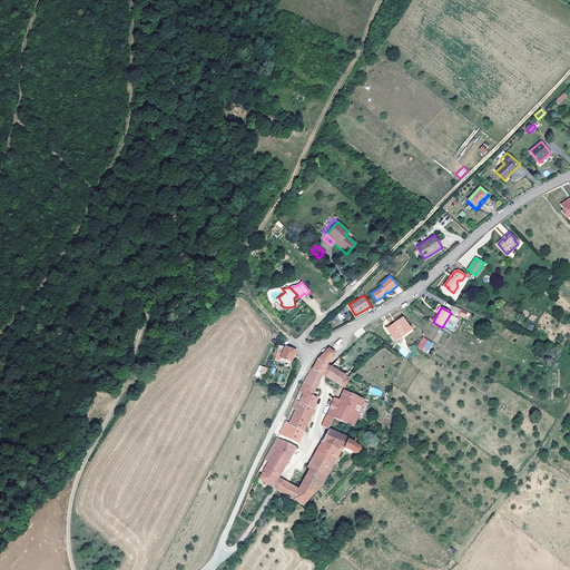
[(471,314),(463,310),(460,315),(469,320),(471,314)]
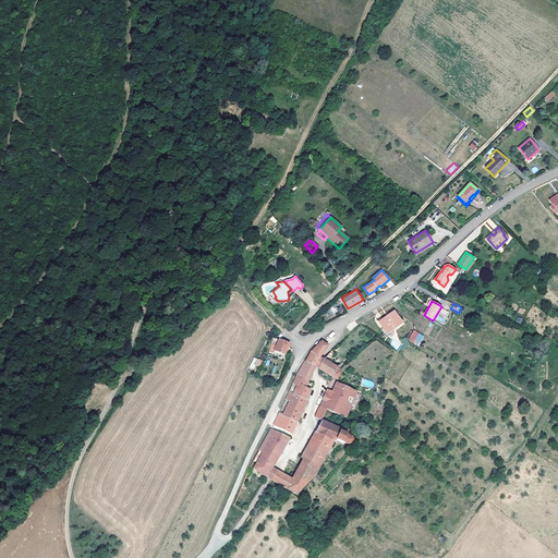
[(401,323),(393,312),(379,322),(383,328),(387,334),(392,329),(401,323)]
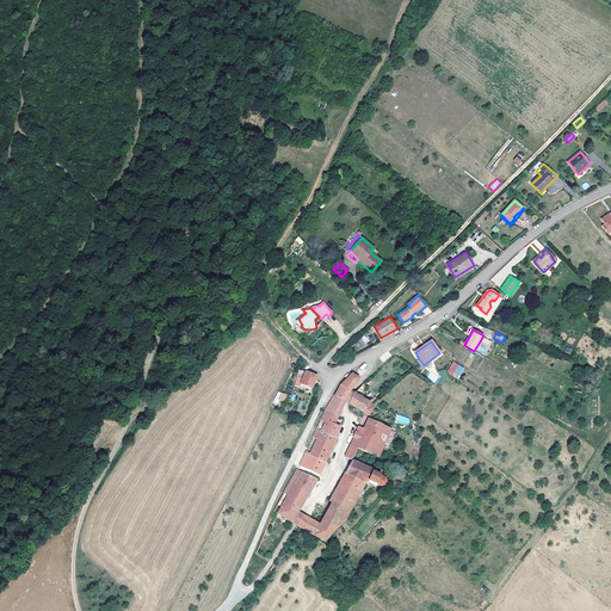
[(388,351),(380,358),(383,363),(392,356),(388,351)]
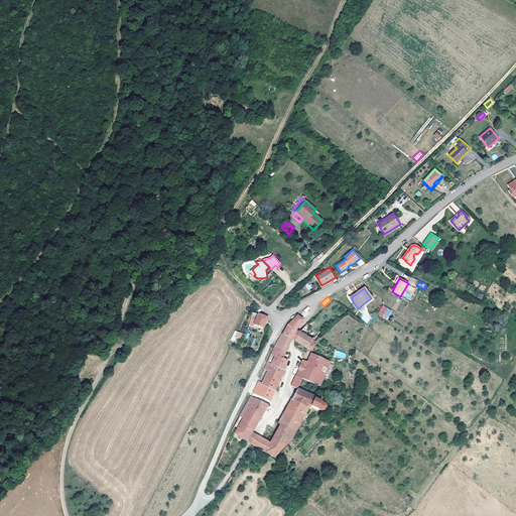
[(354,303),(352,304),(357,311),(359,309),(361,310),(365,306),(363,304),(358,308),(354,303)]
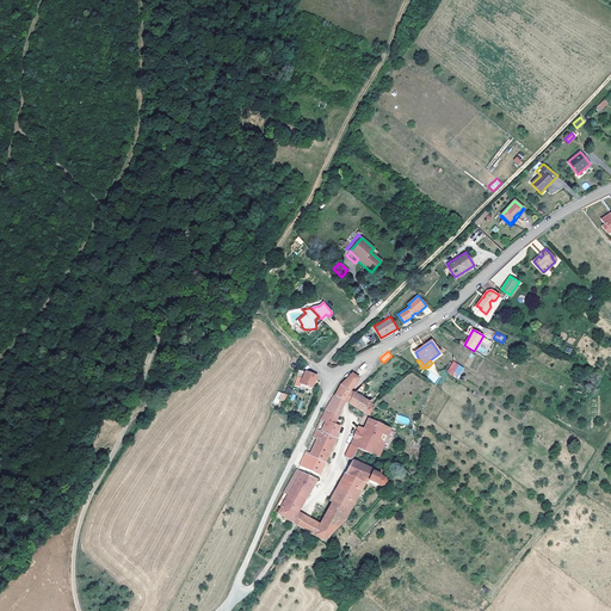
[(454,363),(448,371),(451,374),(457,377),(463,369),(454,363)]
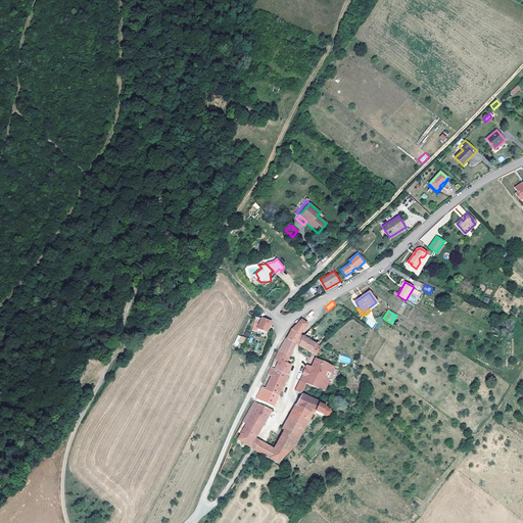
[(271,322),(256,317),(252,330),(256,331),(257,328),(267,332),(271,322)]
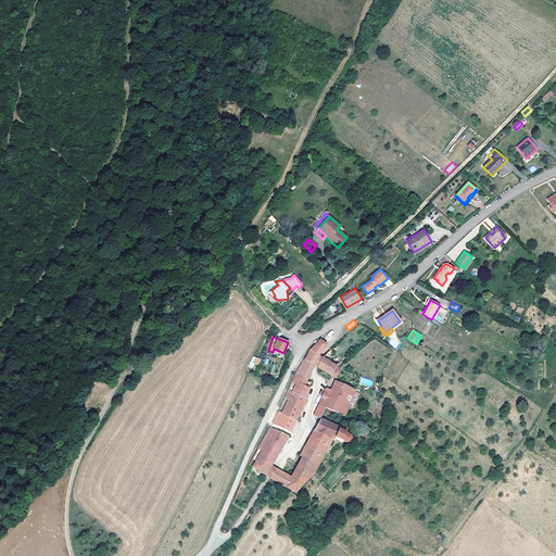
[(320,339),(315,345),(310,350),(305,361),(315,365),(319,355),(327,344),(320,339)]
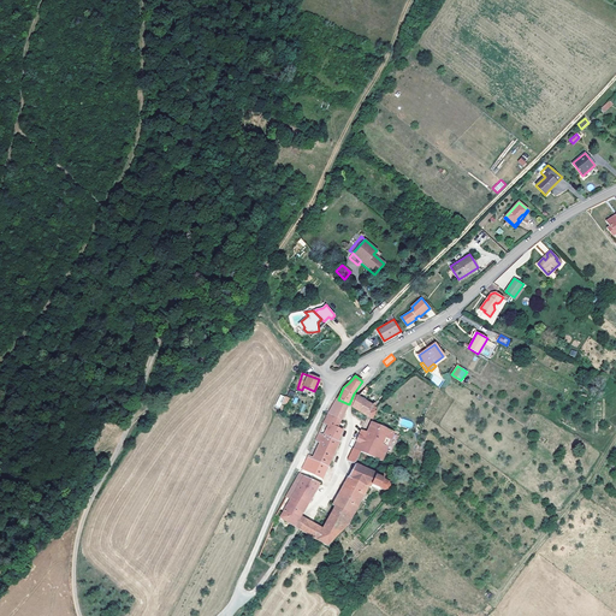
[(356,396),(351,407),(360,412),(362,413),(367,416),(372,419),(375,412),(374,410),(377,407),(374,407),(356,396)]
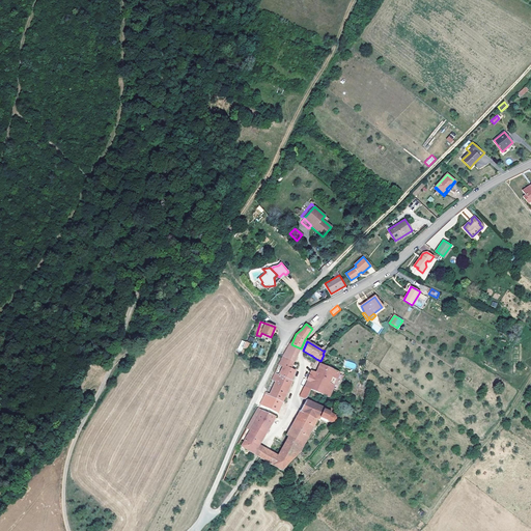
[(291,344),(290,343),(283,356),(295,361),(301,348),(291,344)]
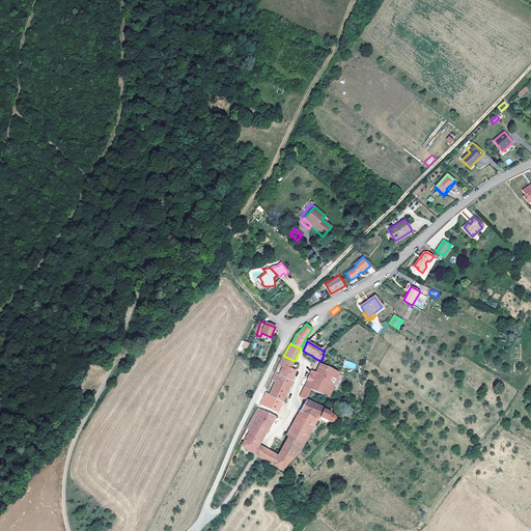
[(283,356),(280,363),(276,372),(291,380),(294,375),(296,370),(291,368),(295,361),(283,356)]
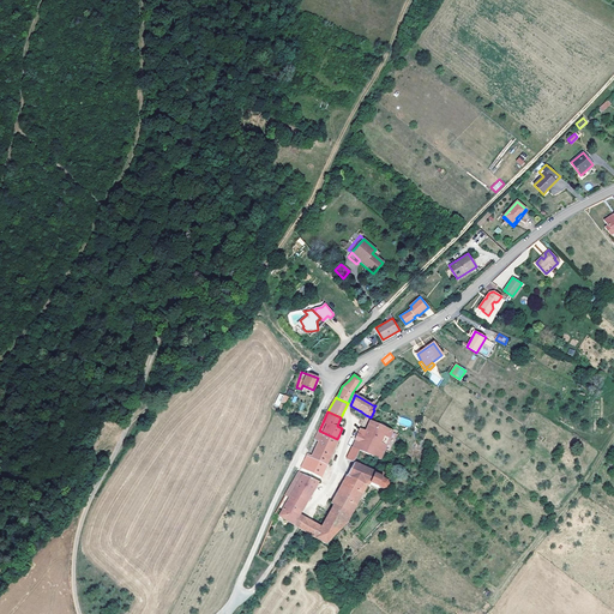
[(366,431),(360,428),(357,437),(353,446),(359,450),(380,459),(392,431),(369,421),(366,431)]
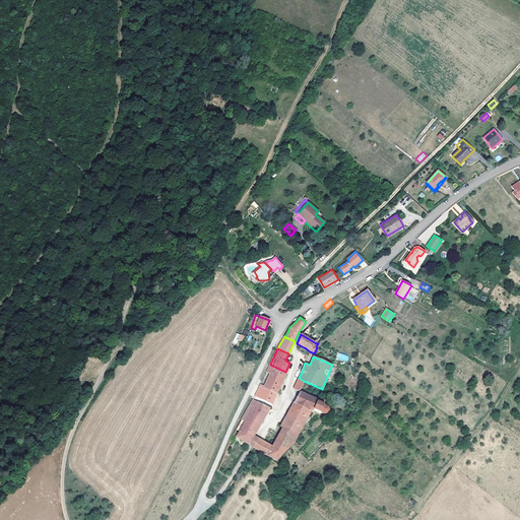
[(266,372),(270,374),(264,386),(263,387),(276,394),(279,388),(286,372),(285,372),(270,365),(266,372)]
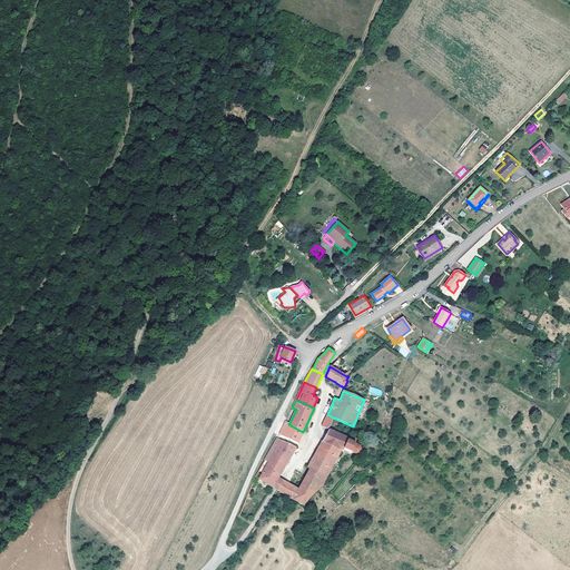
[(333,418),(327,414),(322,425),(327,429),(333,418)]
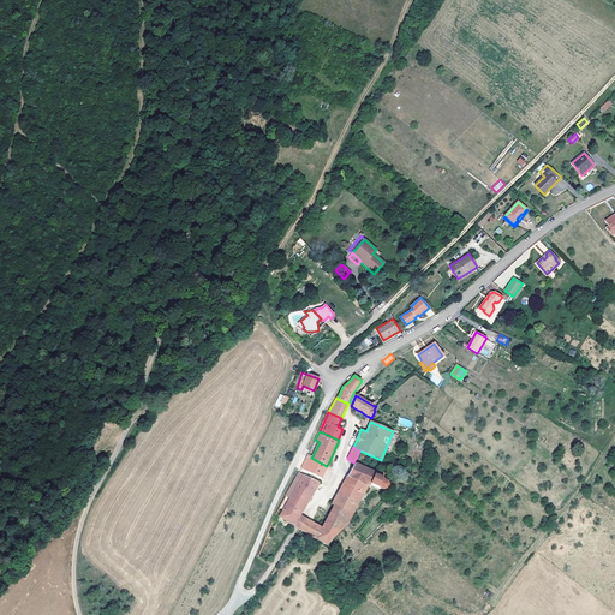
[(309,458),(308,457),(302,469),(321,478),(323,473),(327,466),(311,458),(309,458)]
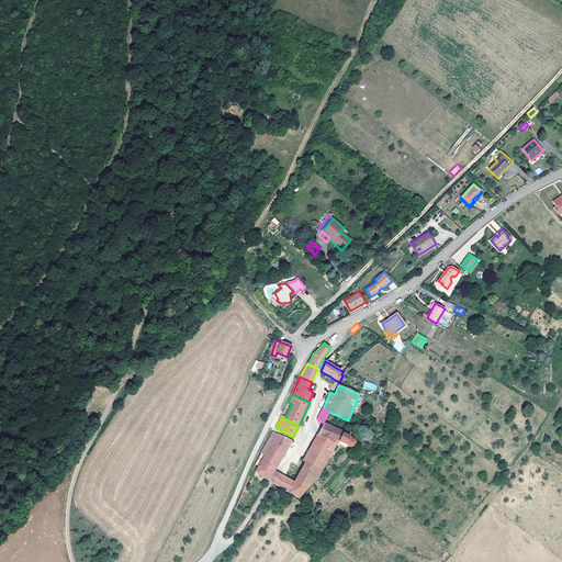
[(344,433),(324,424),(317,435),(336,444),(338,445),(339,444),(350,448),(355,447),(356,442),(355,439),(350,437),(351,433),(345,430),(344,433)]
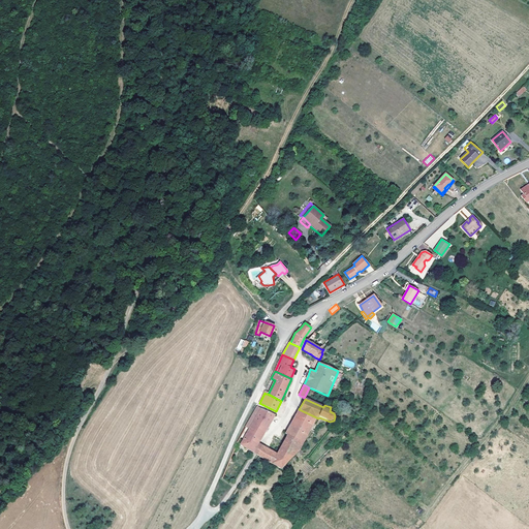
[(275,414),(258,406),(238,442),(253,452),(258,443),(275,414)]
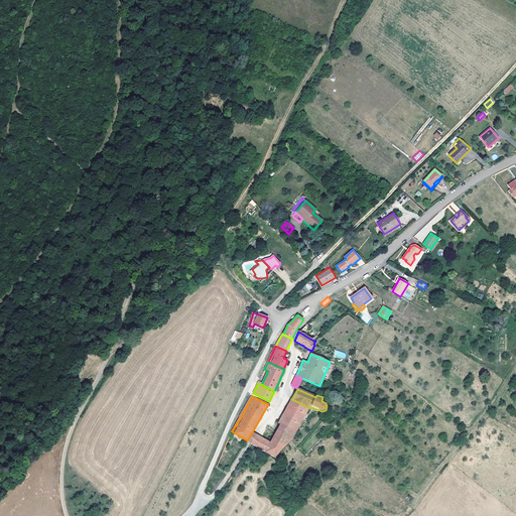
[(308,407),(291,399),(278,423),(279,424),(279,425),(277,429),(270,442),(272,443),(265,453),(276,459),(275,457),(280,450),(285,445),(291,438),(308,407)]
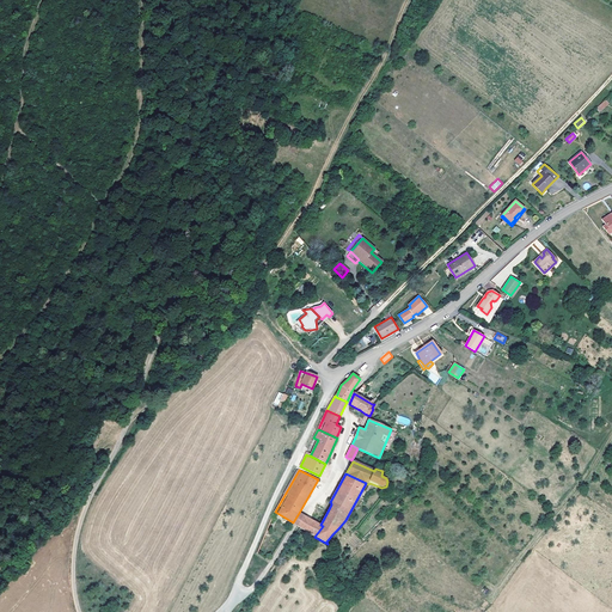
[(304,515),(299,513),(293,522),(295,525),(298,526),(304,515)]
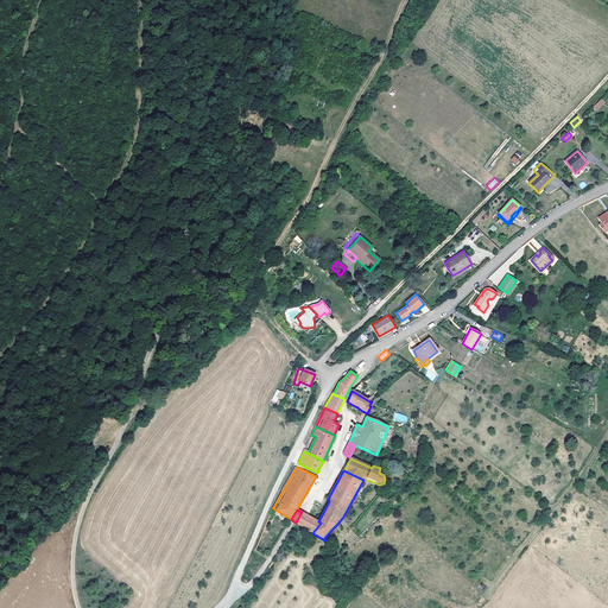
[(318,521),(302,512),(296,523),(298,524),(312,533),(321,523),(318,521)]
